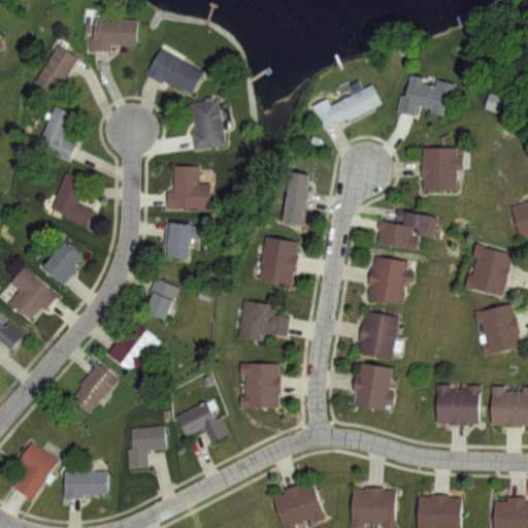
[(95,15),(139,18),(137,46),(111,45),(111,50),(89,48),(90,36),(94,36),(95,15)]
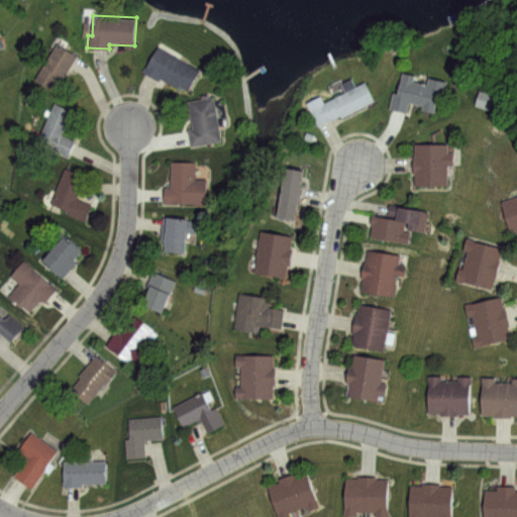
[(160,42),(203,68),(190,91),(180,86),(179,89),(161,79),(159,82),(142,73),(160,42)]
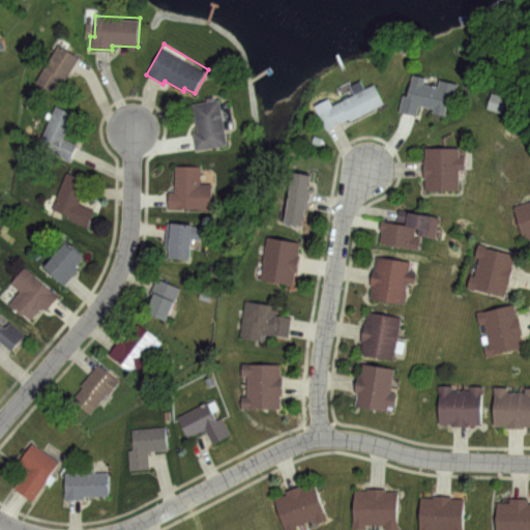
[(59,46),(79,59),(55,92),(35,79),(59,46)]
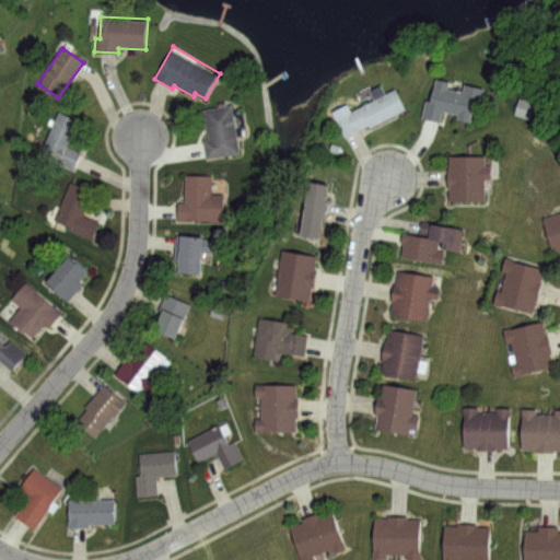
[(436,78),(451,81),(448,88),(463,91),(465,83),(486,88),(483,97),(475,96),(469,123),(458,120),(457,114),(442,111),(440,120),(422,117),(427,100),(431,101),(436,78)]
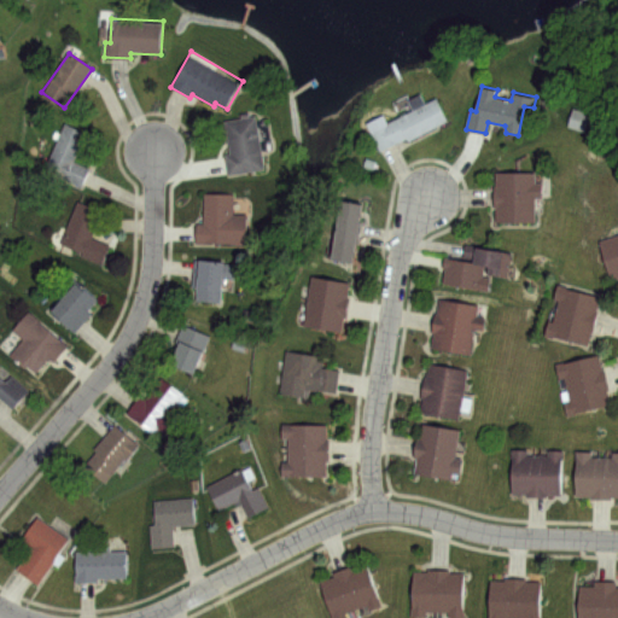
[(371,130),(412,110),(408,101),(421,95),(425,104),(435,99),(445,120),(382,153),(371,130)]
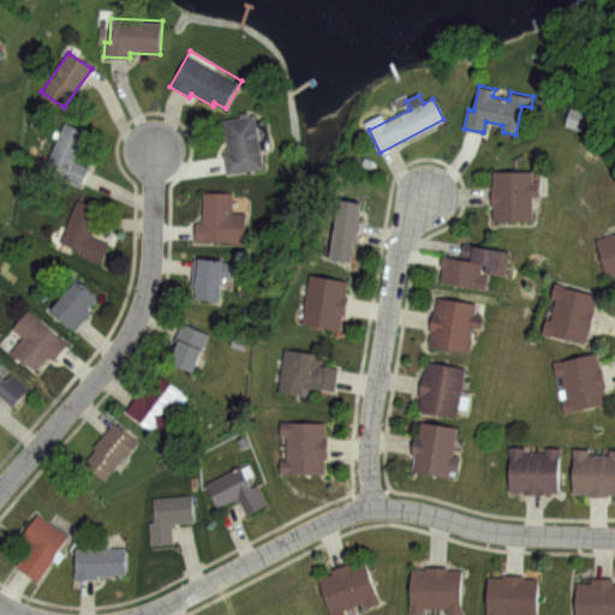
[(224,121),(254,115),(263,167),(227,174),(224,153),(228,153),(224,121)]
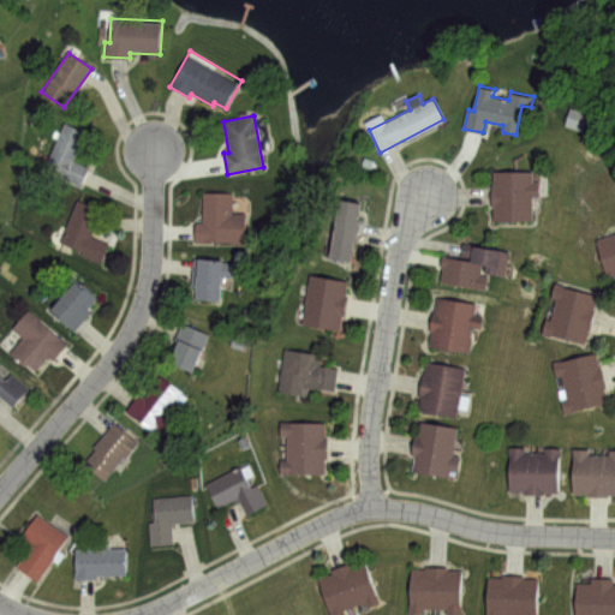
[(64,123),(85,132),(73,160),(89,167),(81,186),(52,174),(55,167),(46,163),(64,123)]
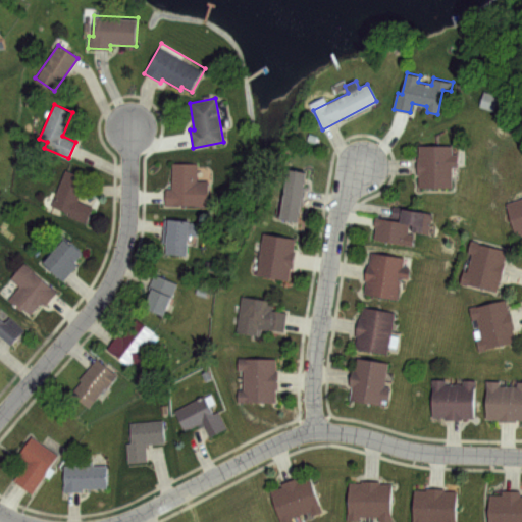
[(421,146),(453,145),(453,153),(459,153),(459,168),(453,168),(454,188),(419,189),(418,158),(421,158),(421,146)]
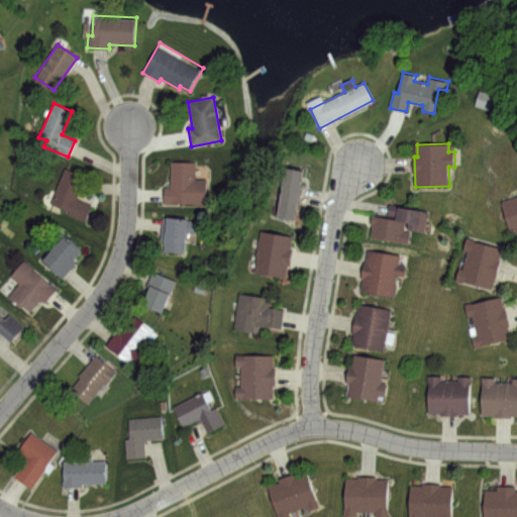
[(172,162),(195,163),(195,180),(204,180),(204,204),(163,203),(164,187),(171,187),(172,162)]
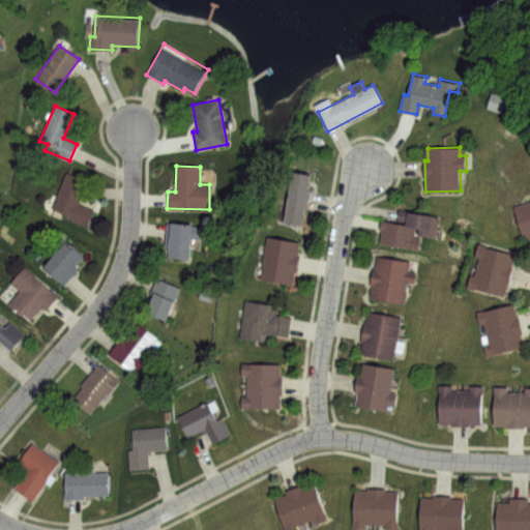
[(66,172),(87,180),(78,203),(94,210),(87,228),(63,217),(65,213),(52,207),(66,172)]
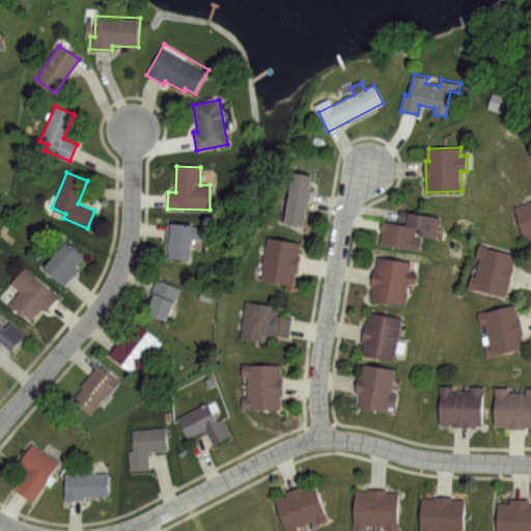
[(292,172),(310,175),(301,227),(283,224),(292,172)]
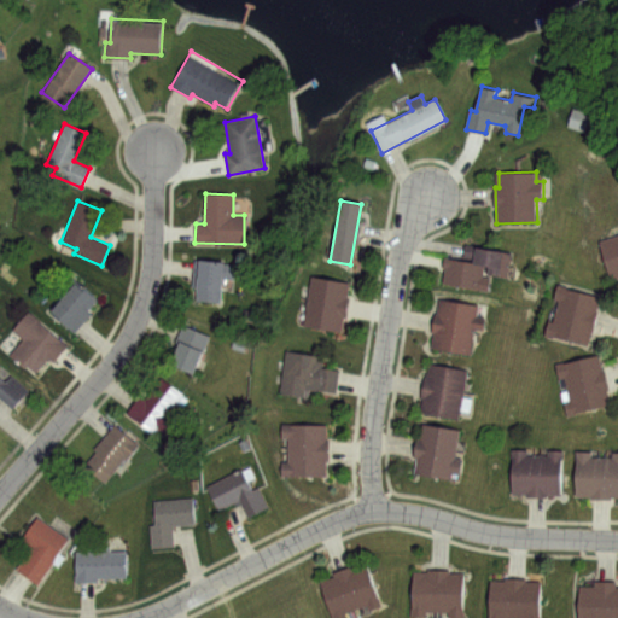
[(599,240),(617,233),(617,277),(611,279),(599,240)]
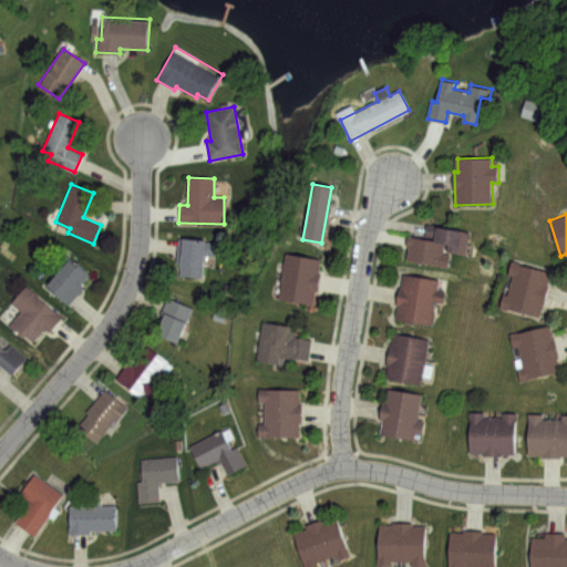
[(426,225),(472,230),(468,256),(449,254),(447,266),(406,260),(410,237),(425,238),(426,225)]
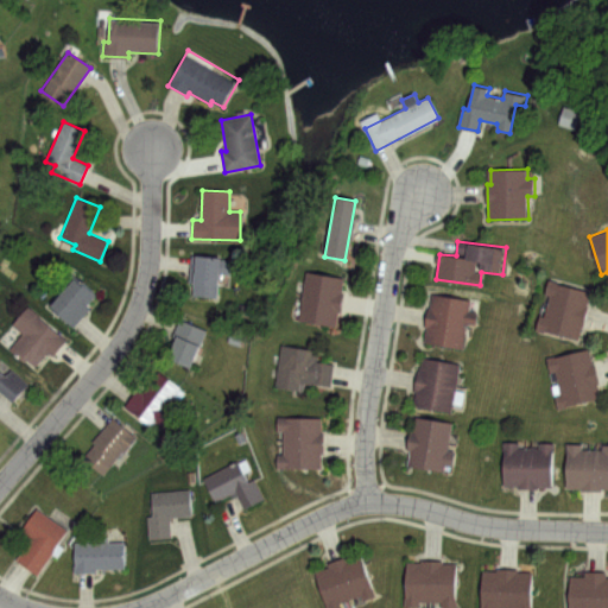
[(194,257),(219,258),(216,297),(191,295),(194,257)]
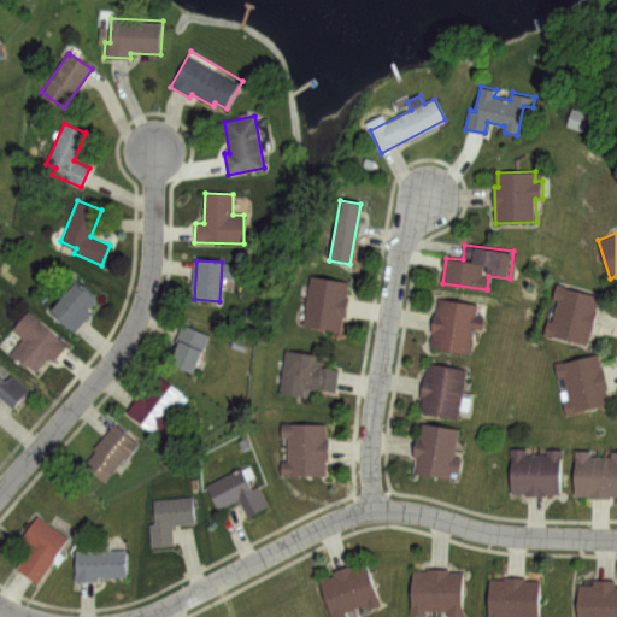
[(310,275),(347,282),(338,331),(301,325),(310,275)]
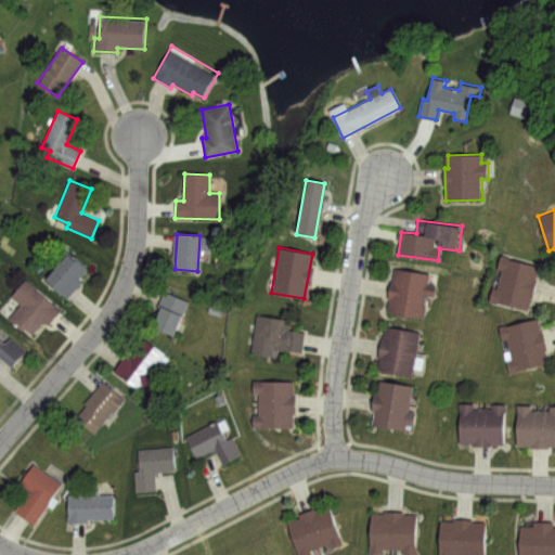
[(67,253),(86,269),(78,278),(80,280),(64,298),(42,280),(67,253)]
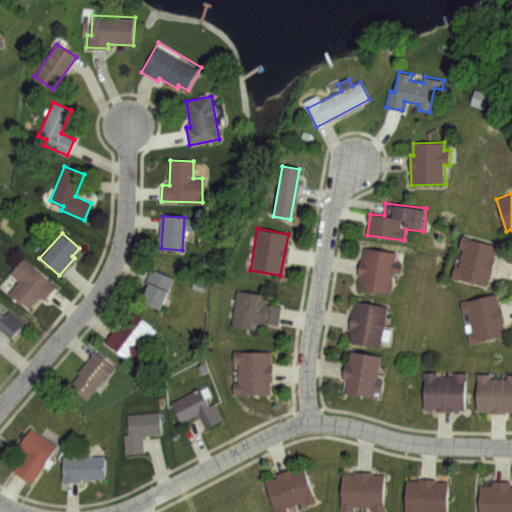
[(460,236),(495,245),(485,287),(449,279),(452,266),(456,267),(460,251),(457,251),(460,236)]
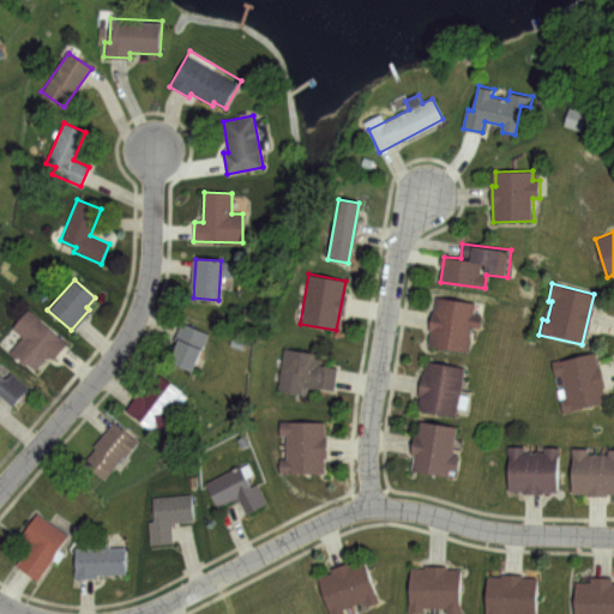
[(437,296),(476,304),(474,315),(481,317),(479,329),(470,327),(464,361),(427,354),(437,296)]
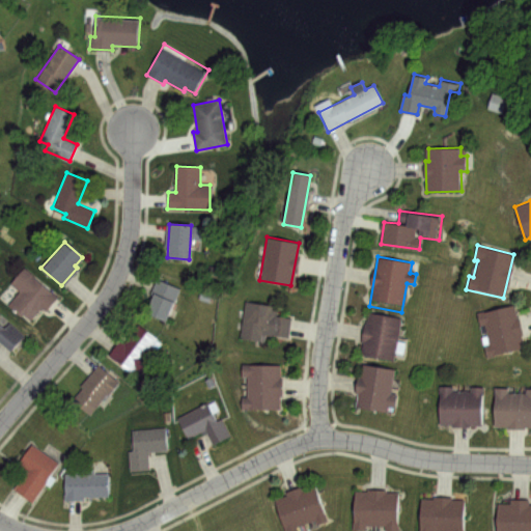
[(23,270),(58,297),(46,312),(39,308),(30,320),(9,304),(19,290),(11,284),(23,270)]
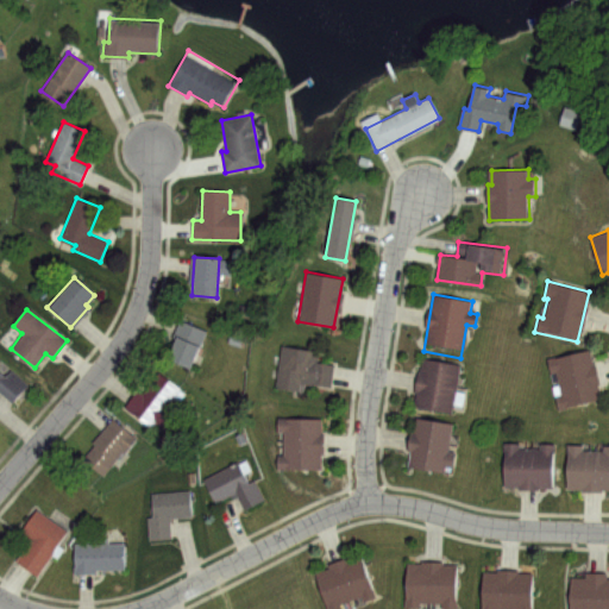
[(184,320),(207,331),(189,369),(167,358),(184,320)]
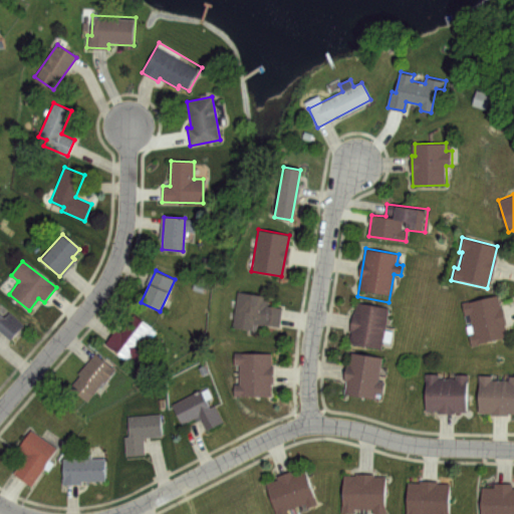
[(236,290),(270,296),(268,304),(282,307),(279,326),(254,322),(253,330),(230,326),(236,290)]
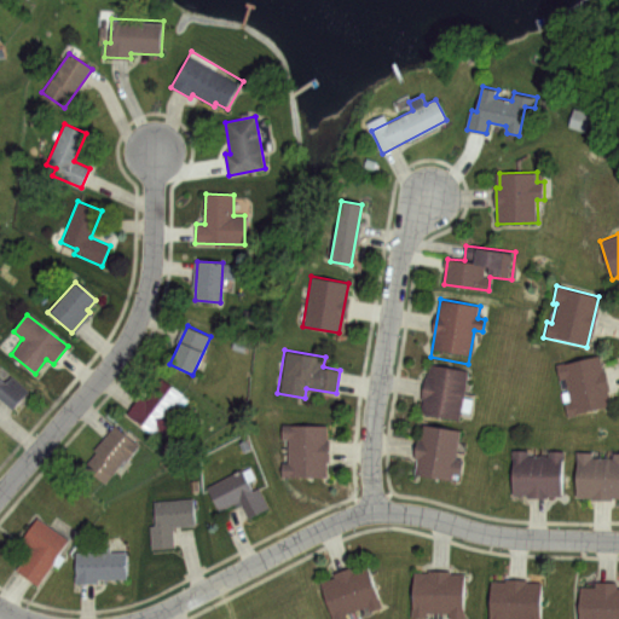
[(555,365),(601,354),(613,408),(567,418),(562,401),(570,399),(565,379),(559,380),(555,365)]
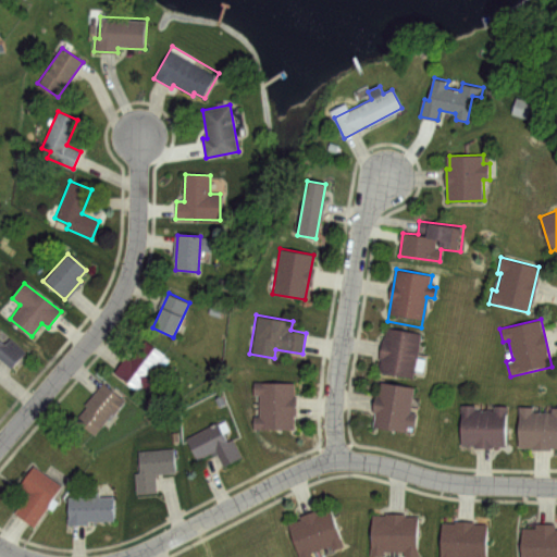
[(385,330),(420,335),(413,379),(378,373),(385,330)]
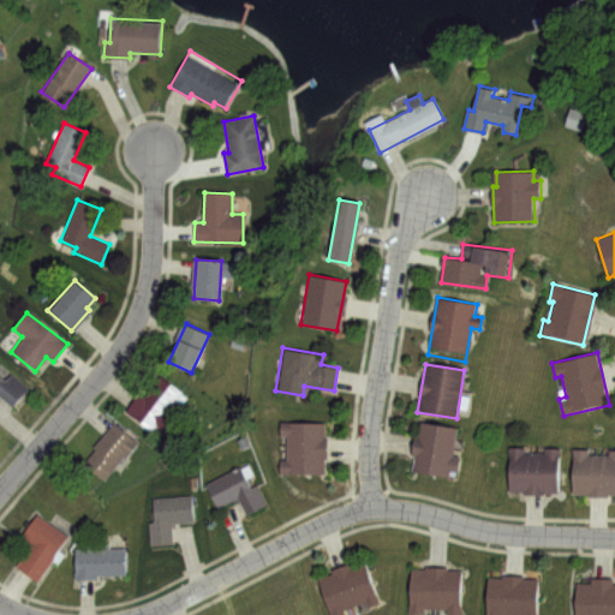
[(0,375),(4,378),(10,371),(27,387),(11,406),(0,396),(0,375)]
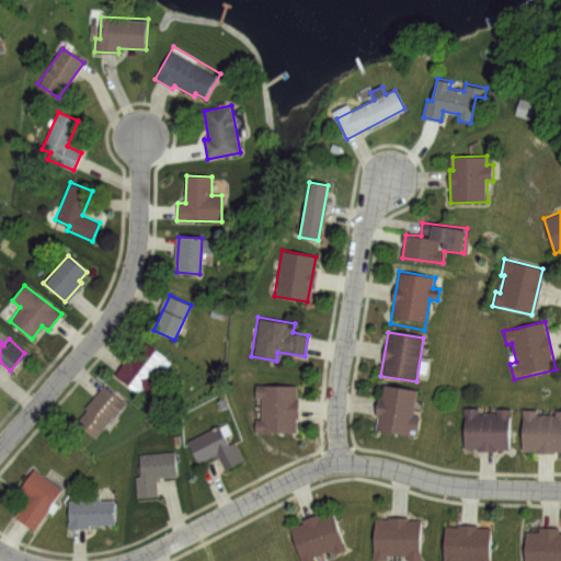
[(146,341),(165,355),(150,377),(155,382),(148,391),(141,387),(137,391),(113,374),(125,357),(130,362),(146,341)]
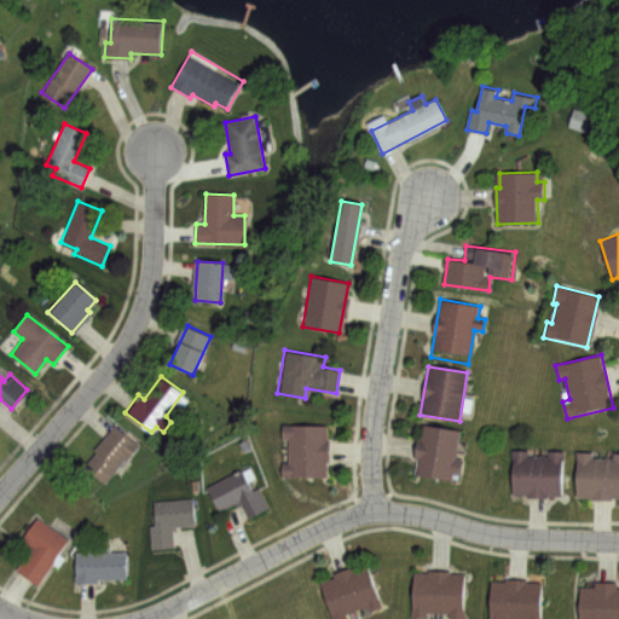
[(115,422),(140,445),(128,461),(125,458),(104,482),(85,466),(96,452),(92,450),(115,422)]
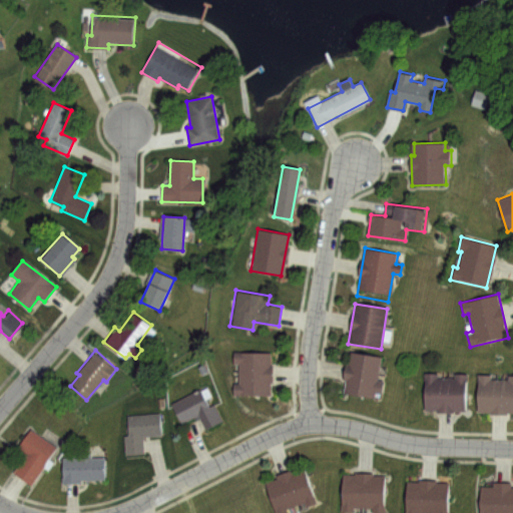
[(232,352),(272,352),(272,396),(233,396),(233,385),(237,385),(237,364),(232,364),(232,352)]
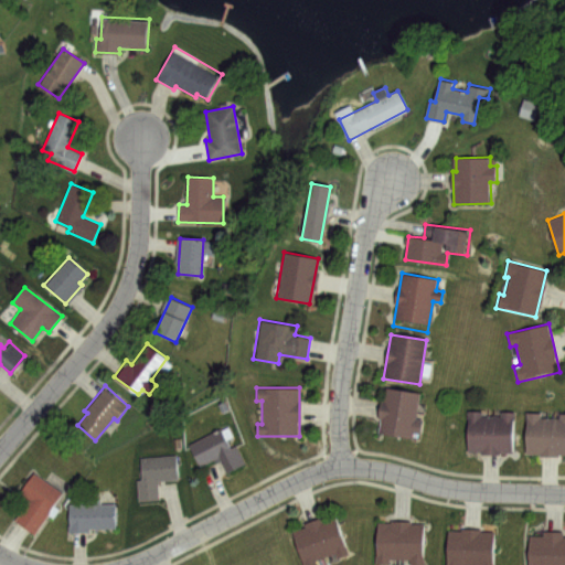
[(387,388),(419,394),(414,419),(423,420),(419,434),(413,433),(412,438),(380,433),(383,418),(376,417),(380,402),(385,403),(387,388)]
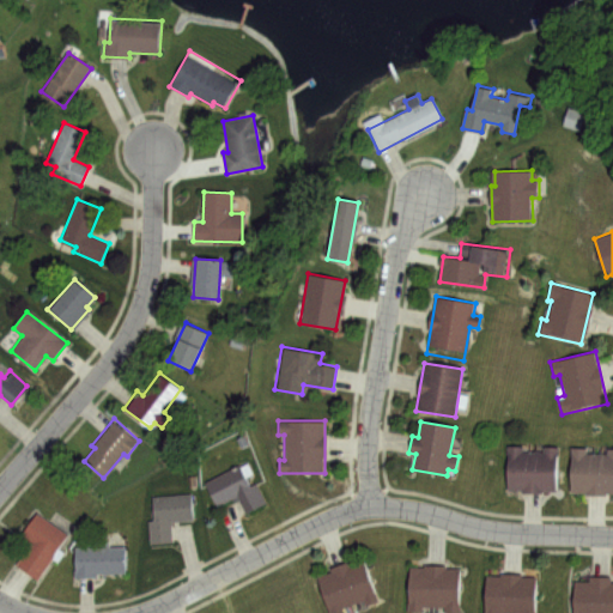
[(509,447),(522,447),(522,451),(542,453),(542,445),(558,445),(557,490),(508,489),(509,447)]
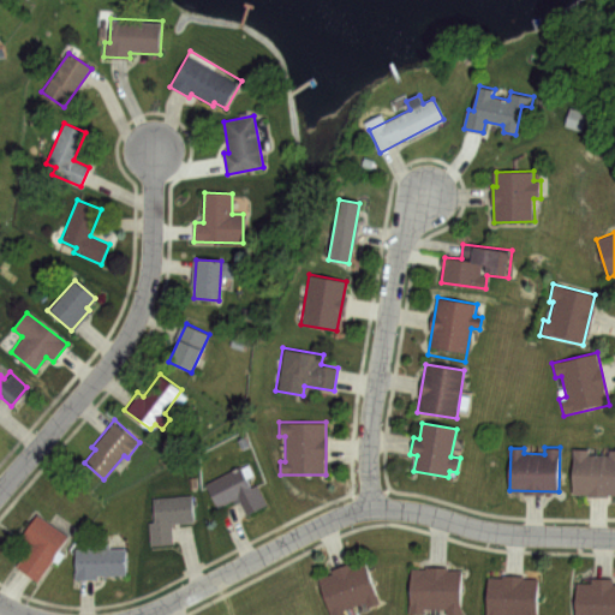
[(573,449),(589,449),(589,455),(609,455),(609,452),(614,452),(614,495),(571,494),(573,449)]
